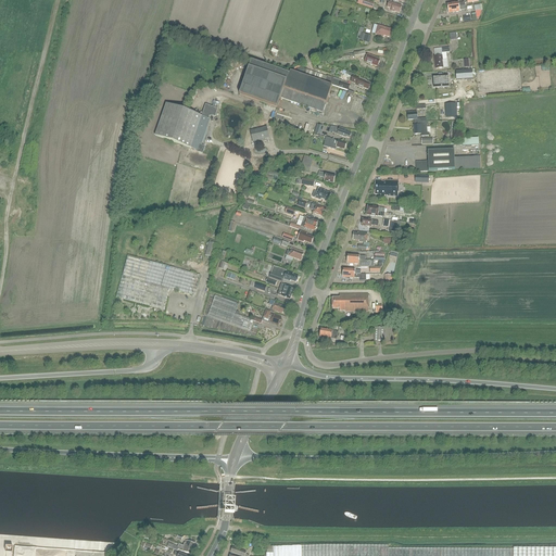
[(373,9),(374,3),(366,1),(365,0),(358,0),(357,4),(373,9)]
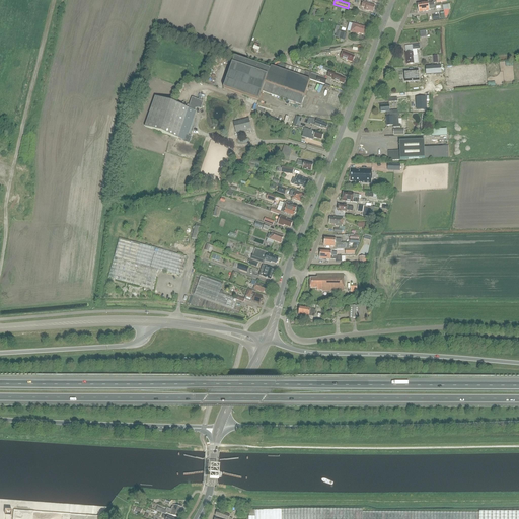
[(363,2),(363,3),(361,7),(366,8),(365,11),(369,12),(369,11),(373,12),(375,6),(363,2)]
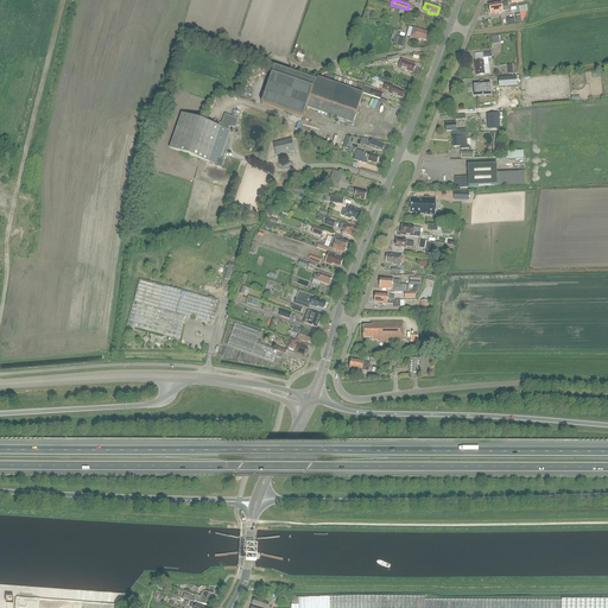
[(420,39),(426,42),(429,32),(413,29),(411,38),(420,40),(420,39)]
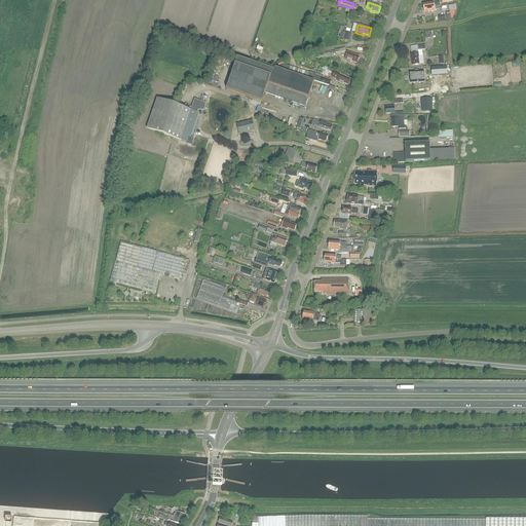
[(342,31),(341,33),(340,37),(349,40),(351,34),(342,31)]
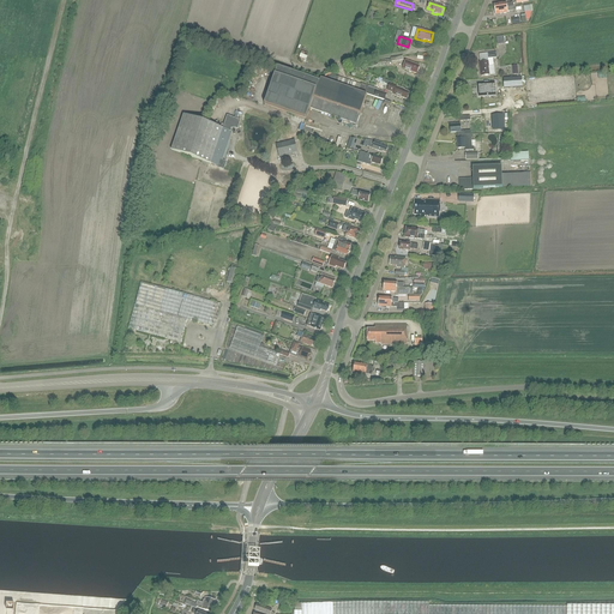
[(308,54),(301,52),(299,58),(300,58),(299,60),(306,62),(306,60),(308,54)]
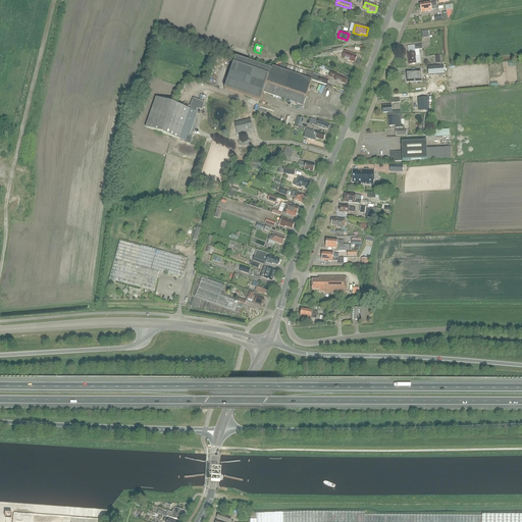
[(420,59),(419,49),(422,49),(422,45),(414,46),(415,52),(408,53),(409,64),(416,64),(420,63),(420,59)]
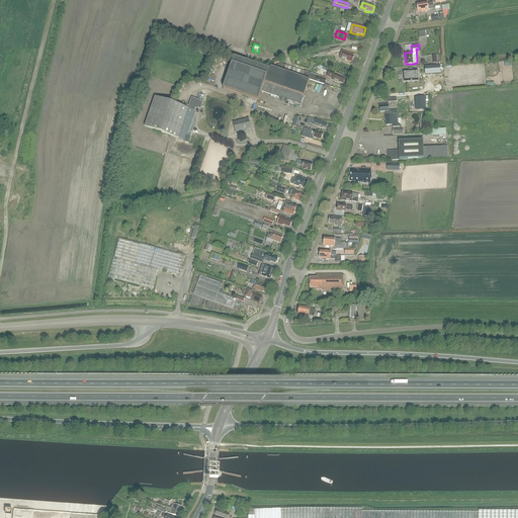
[(340,58),(351,63),(354,56),(342,52),(340,58)]
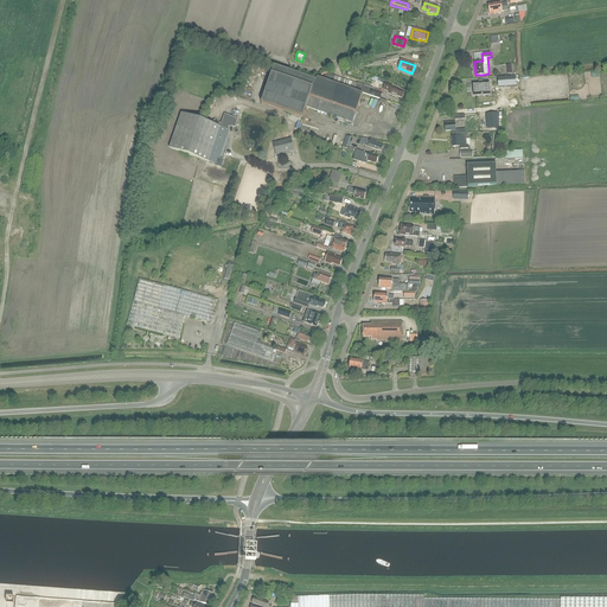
[(274,66),(261,104),(302,119),(306,107),(352,123),(356,113),(362,94),(318,78),(317,81),(274,66)]
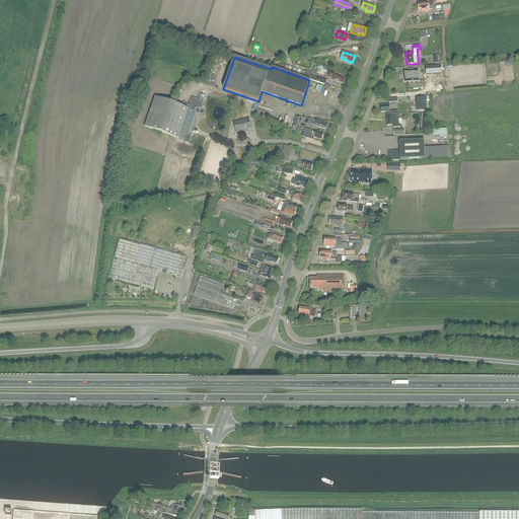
[(300,75),(301,71),(288,66),(286,71),(300,75)]
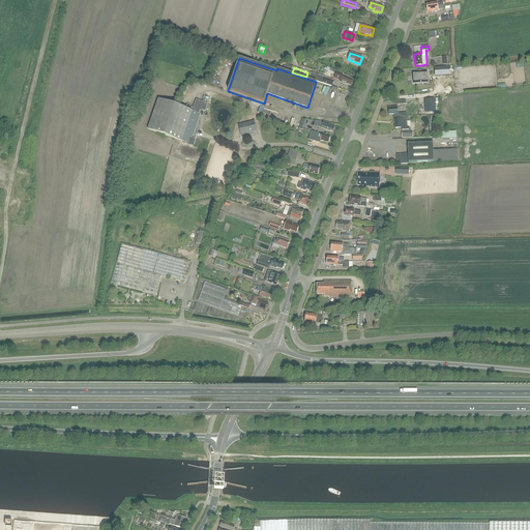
[(450,67),(434,68),(435,77),(450,76),(450,67)]
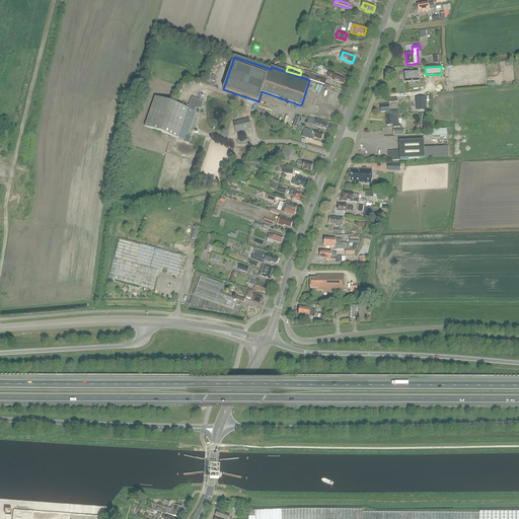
[(306,71),(303,77),(325,85),(327,80),(318,77),(319,75),(306,71)]
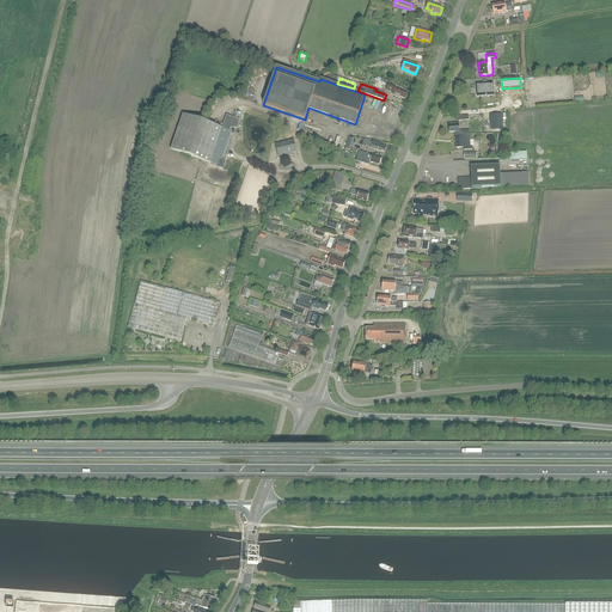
[(494,96),(493,84),(477,85),(477,97),(494,96)]
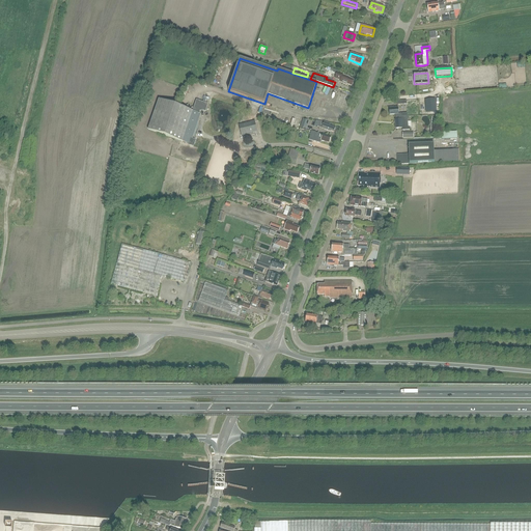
[(338,74),(337,74),(336,77),(341,79),(340,82),(346,85),(347,84),(352,86),(355,80),(350,78),(338,74)]
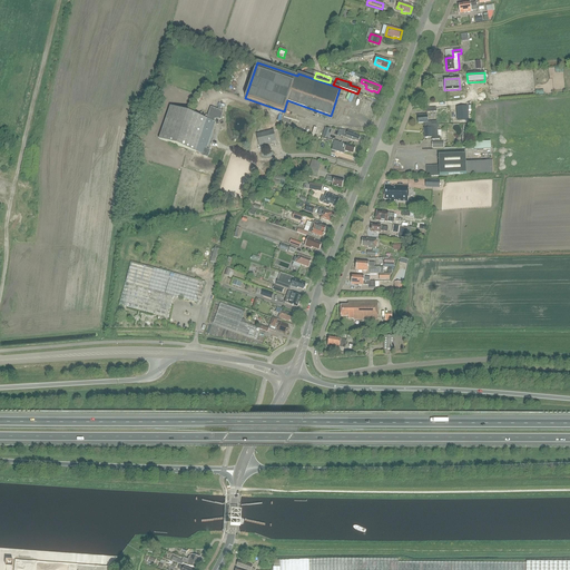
[(354,100),(354,98),(349,96),(350,92),(342,90),(341,96),(354,100)]
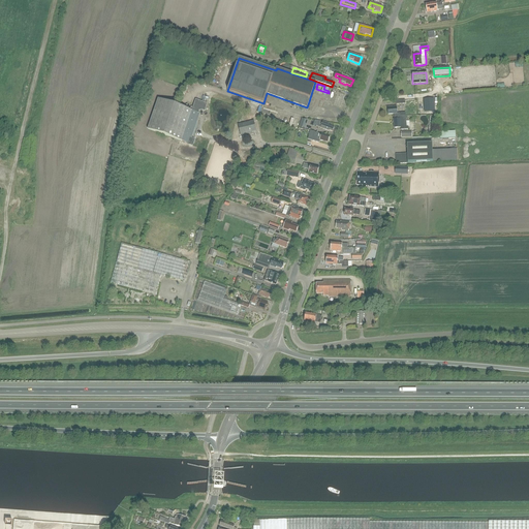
[(193,138),(191,138),(199,114),(198,114),(199,111),(203,111),(205,112),(208,103),(195,99),(191,111),(158,99),(148,129),(187,143),(187,145),(193,147),(195,141),(193,138)]
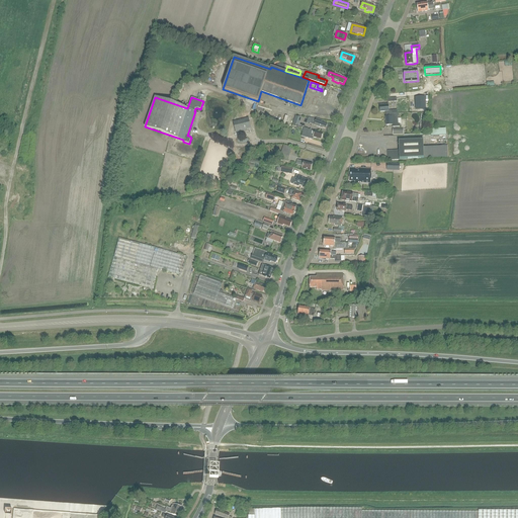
[(415,97),(416,109),(426,109),(425,97),(415,97)]
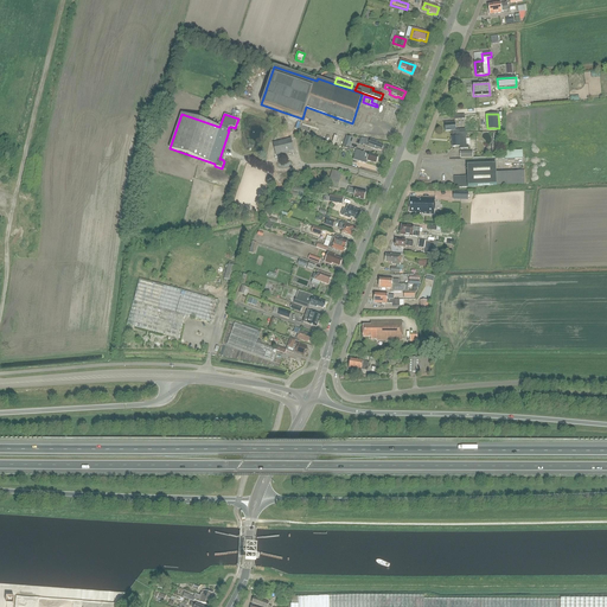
[(458,131),(455,131),(455,122),(445,123),(445,132),(452,131),(452,134),(459,133),(458,131)]
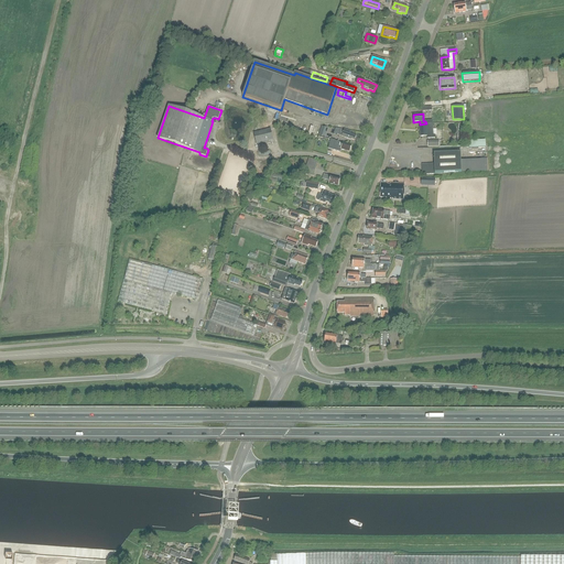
[(433,136),(432,123),(426,123),(420,125),(420,127),(419,127),(420,137),(427,137),(427,139),(435,138),(435,136),(433,136)]
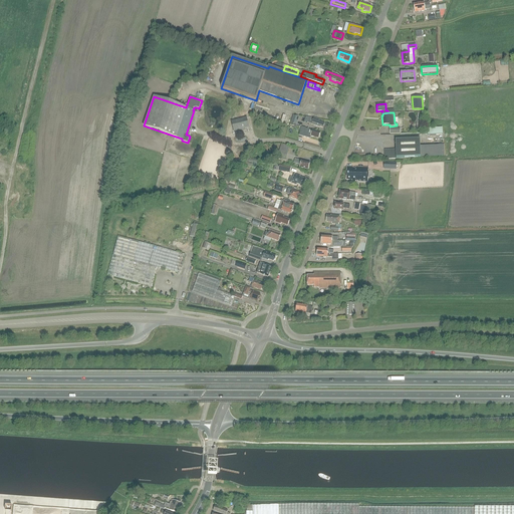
[(306,117),(304,121),(309,123),(315,125),(319,127),(320,126),(323,127),(324,123),(321,121),(317,119),(317,120),(313,118),(311,117),(306,117)]
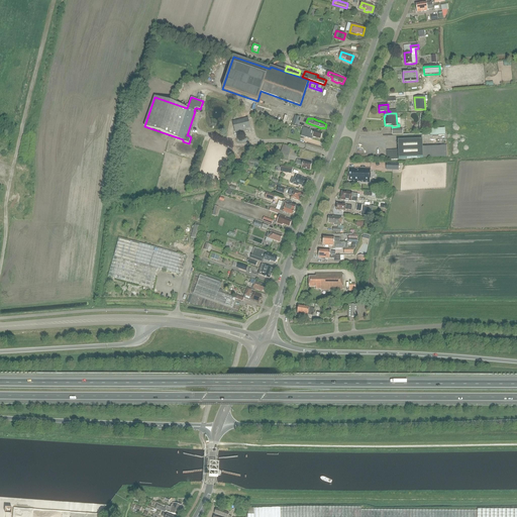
[(248,119),(244,119),(233,122),(235,132),(246,129),(246,128),(250,127),(248,119)]
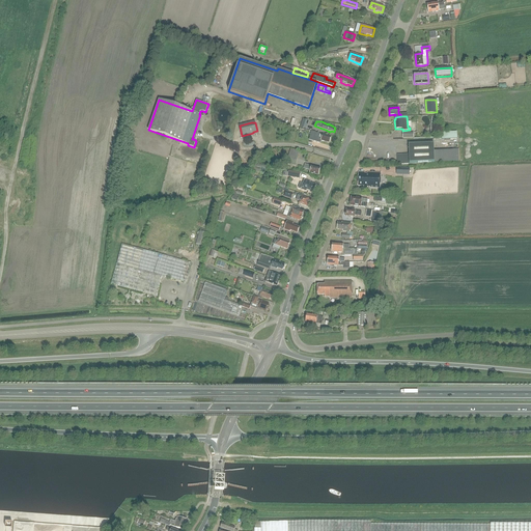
[(311,131),(309,139),(320,142),(320,141),(329,143),(331,137),(323,135),(315,133),(311,131)]
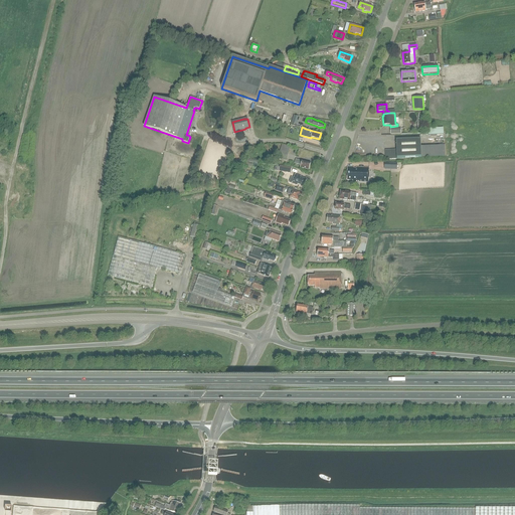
[(396,140),(396,152),(391,153),(391,150),(385,150),(385,159),(396,158),(430,157),(430,149),(420,149),(420,139),(396,140)]
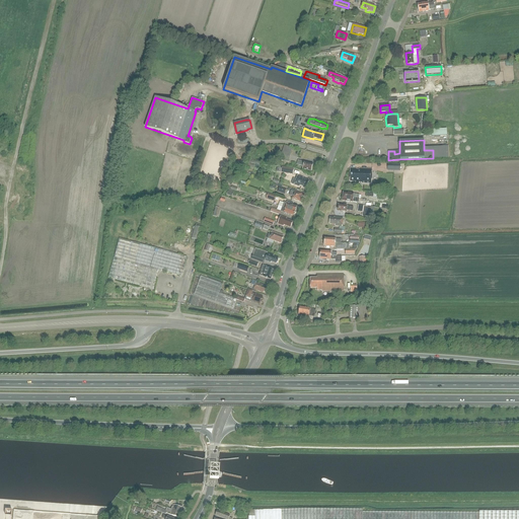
[(281,160),(288,162),(291,151),(284,149),(283,155),(281,160)]
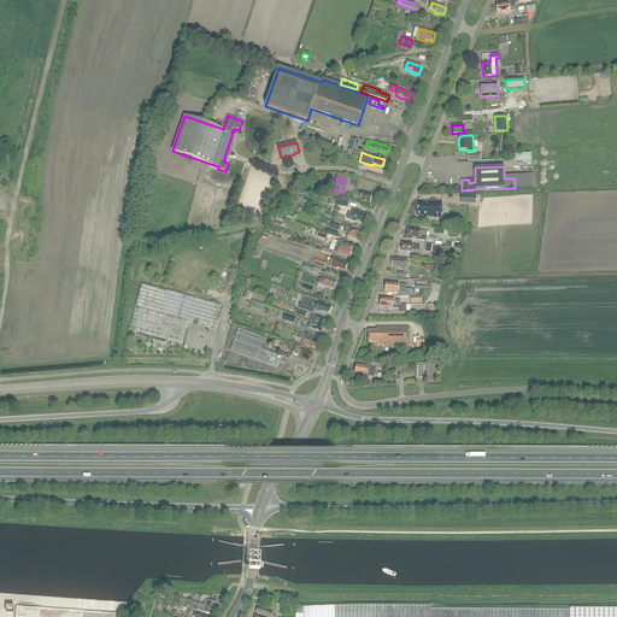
[(293,184),(293,194),(297,194),(297,193),(311,195),(311,191),(298,188),(298,184),(293,184)]
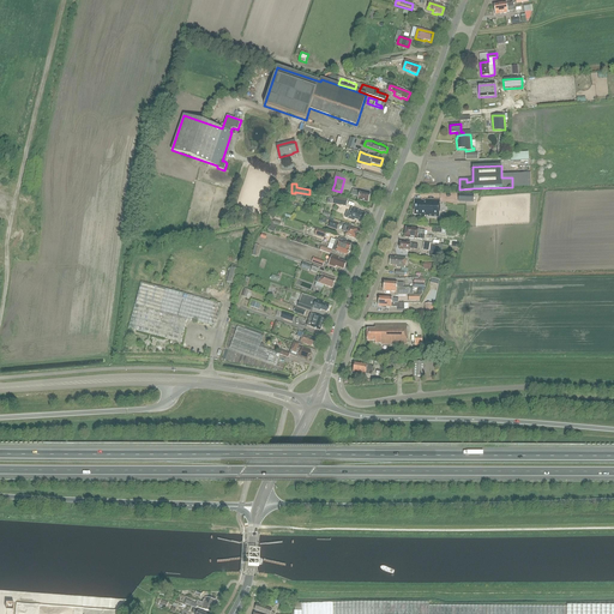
[(359,199),(368,203),(371,194),(360,192),(353,190),(351,194),(359,197),(359,199)]
